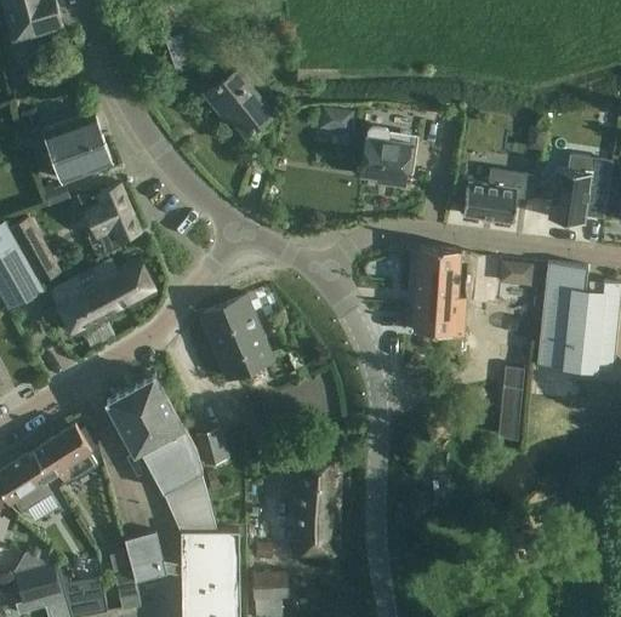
[(16,0),(4,4),(12,39),(39,33),(62,27),(55,0),(16,0)]
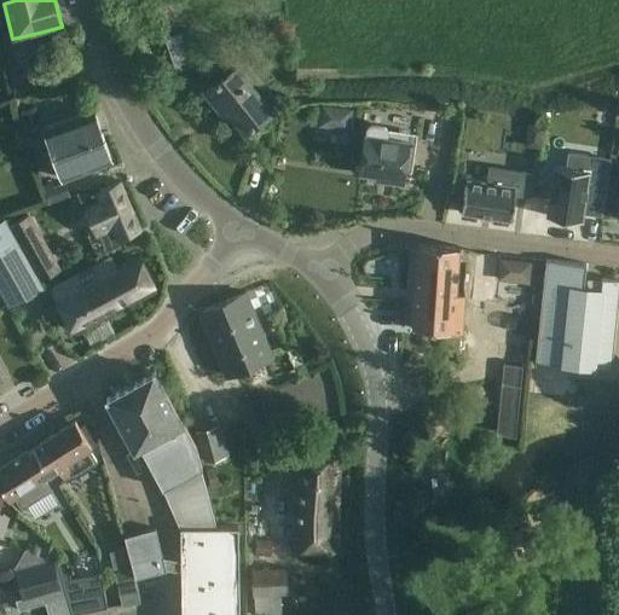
[(301,46),(290,48),(293,62),(304,61),(301,46)]
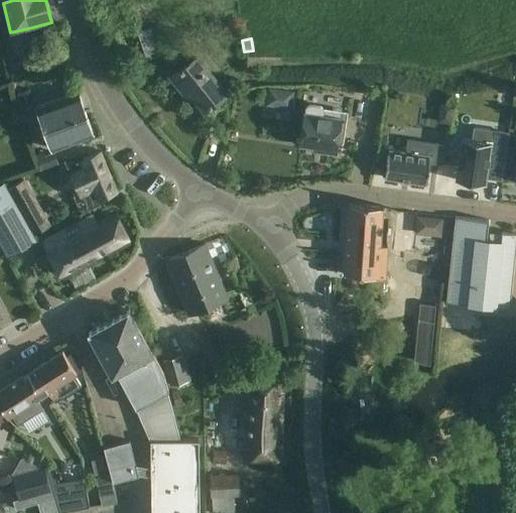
[(196,59),(185,67),(170,79),(179,91),(183,88),(192,99),(190,101),(190,102),(192,100),(203,113),(219,101),(225,97),(196,59)]
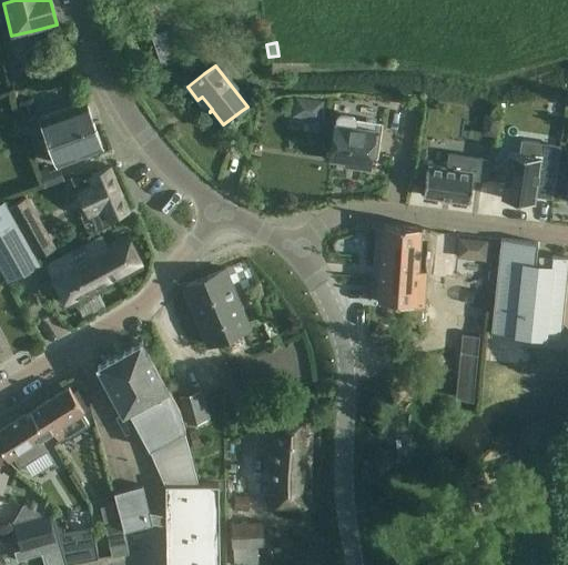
[(32,100),(18,106),(23,120),(37,115),(32,100)]
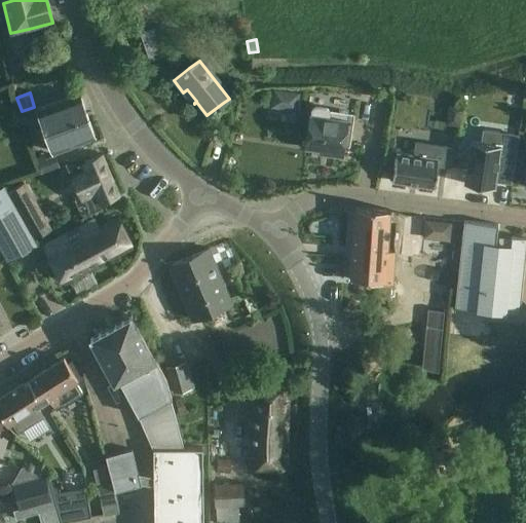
[(272,92),(270,111),(297,115),(300,96),(272,92)]
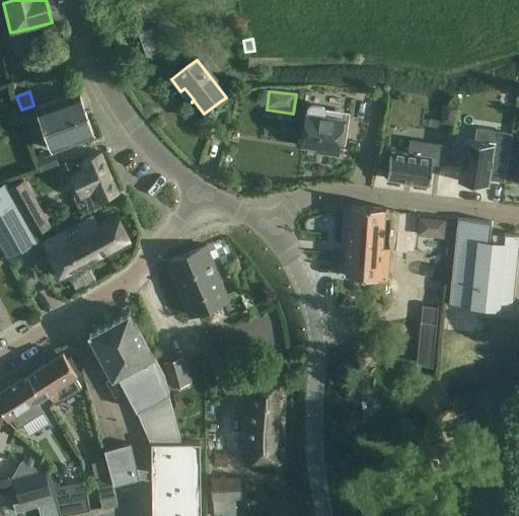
[(78,96),(59,103),(36,111),(53,153),(93,138),(78,96)]
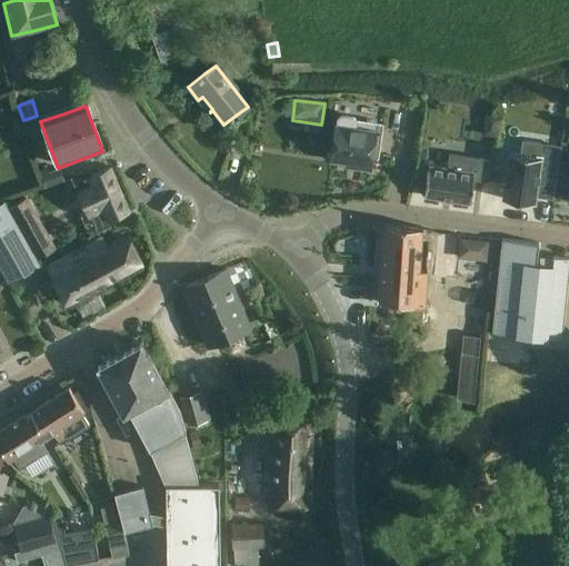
[(335,128),(332,148),(330,162),(347,166),(347,168),(348,170),(369,174),(375,133),(356,130),(357,122),(355,118),(341,117),(336,120),(335,128)]
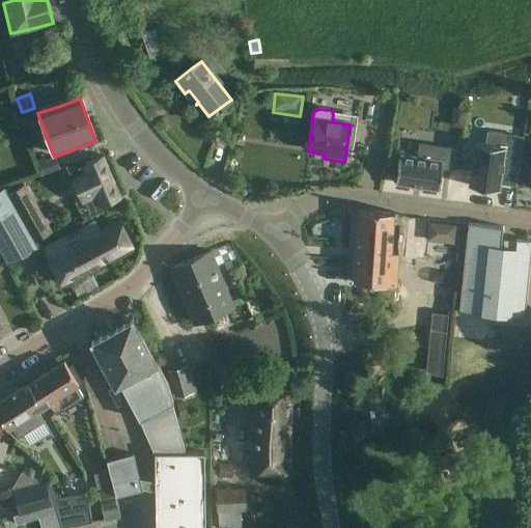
[(452,109),(449,129),(465,131),(467,111),(452,109)]
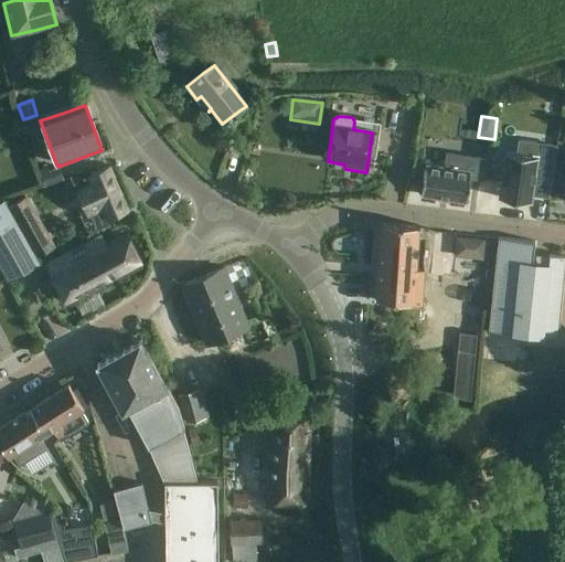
[(531,205),(535,179),(552,182),(556,149),(519,144),(516,157),(505,155),(499,201),(531,205)]
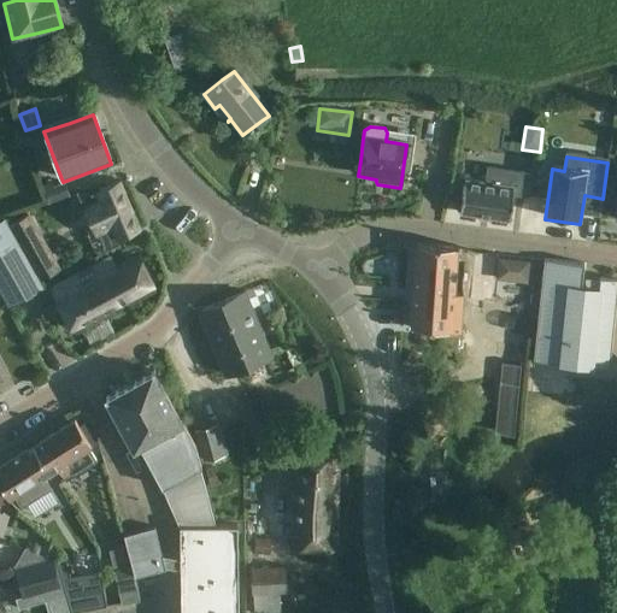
[(464,183),(459,216),(510,223),(513,196),(528,199),(530,177),(488,171),(486,186),(464,183)]
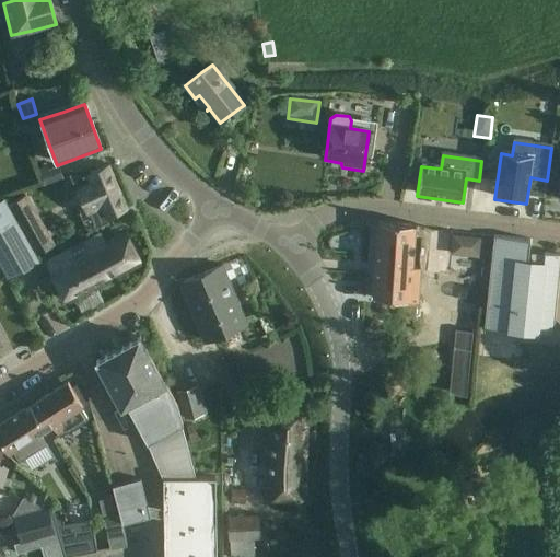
[(46,167),(38,170),(42,178),(45,187),(45,188),(63,182),(59,169),(48,172),(46,167)]
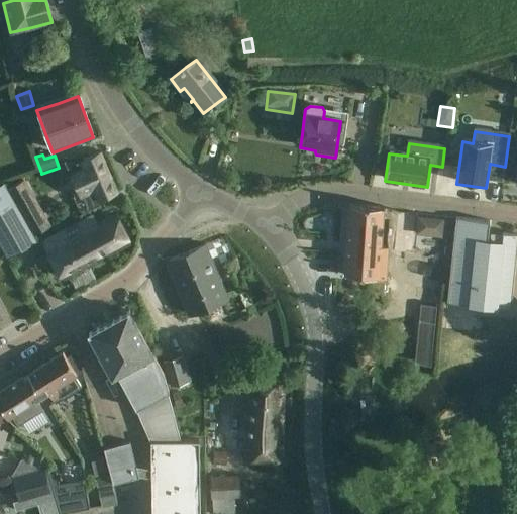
[(85,170),(77,174),(70,176),(80,200),(95,193),(99,202),(116,195),(99,156),(82,163),(85,170)]
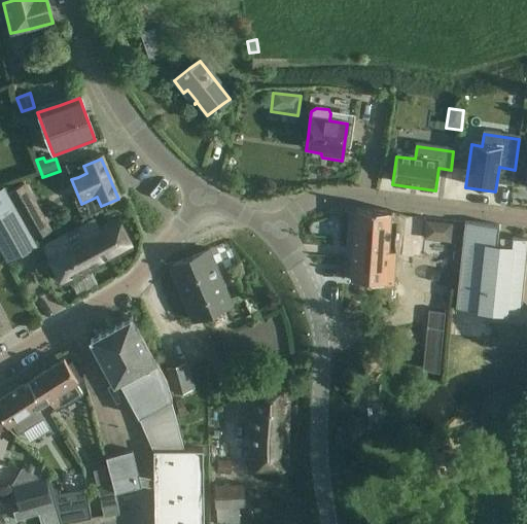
[(25,186),(7,196),(20,218),(37,208),(25,186)]
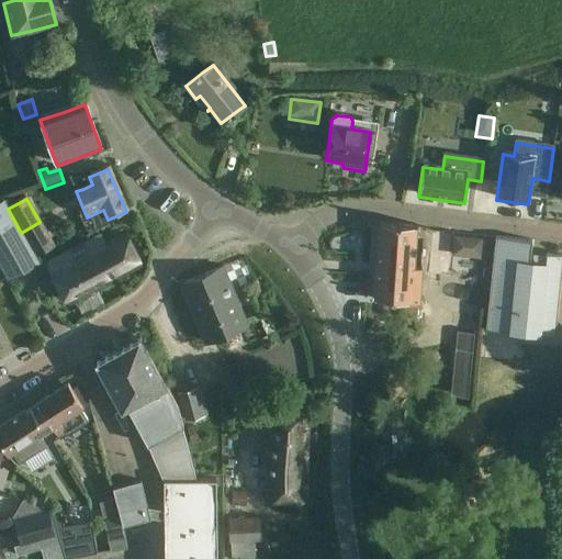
[(3,202),(0,203),(0,267),(8,281),(38,264),(21,233),(8,209),(3,202)]
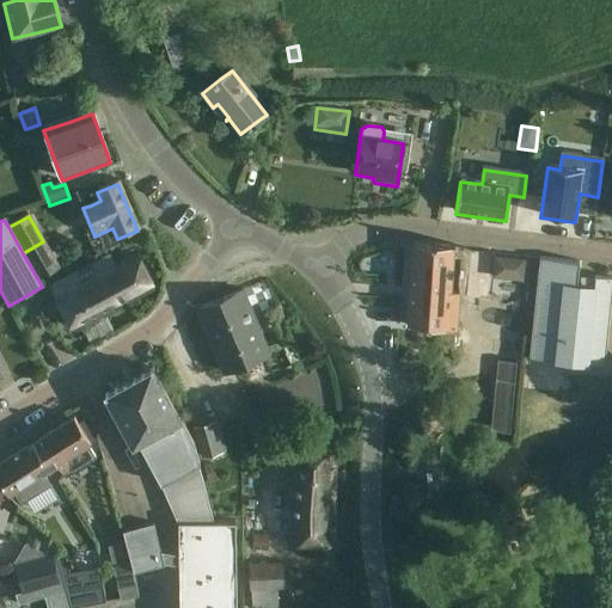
[(451,276),(453,247),(414,245),(411,272),(451,276)]
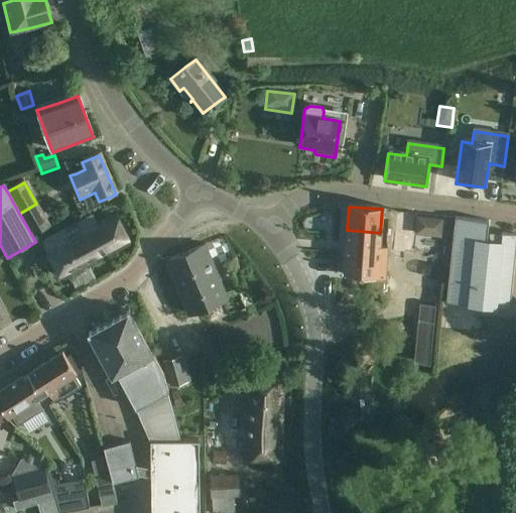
[(90,219),(42,244),(63,281),(128,246),(111,216),(94,226),(90,219)]
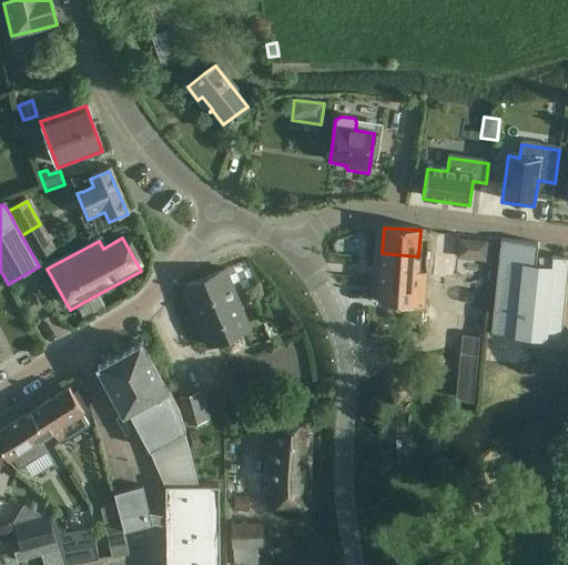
[(458,240),(456,262),(486,264),(488,243),(458,240)]
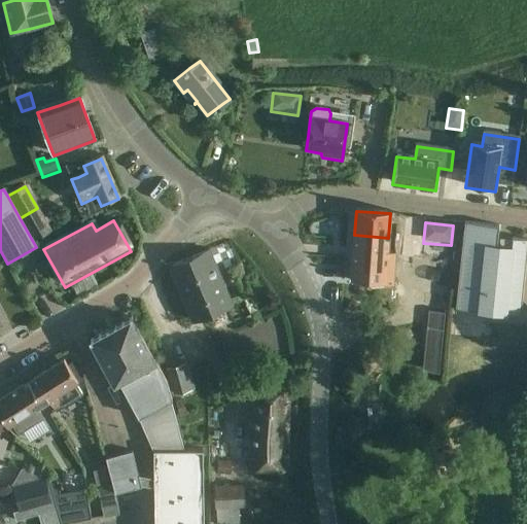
[(498,229),(464,224),(455,310),(520,317),(526,250),(526,241),(512,240),(511,249),(496,247),(498,229)]
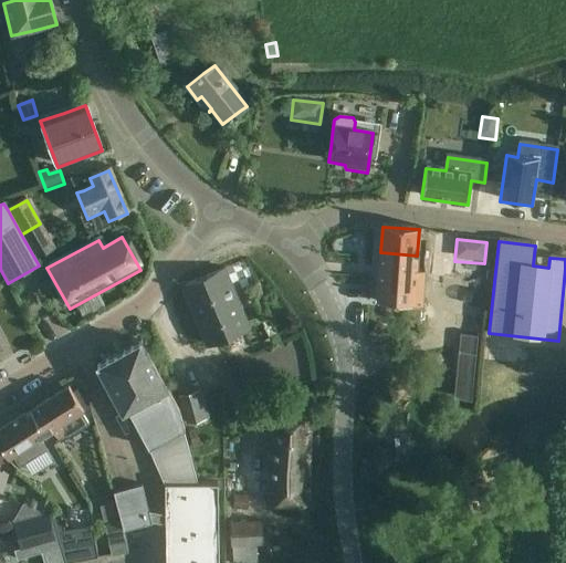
[(378,279),(423,281),(425,271),(416,270),(417,256),(380,252),(378,279)]
